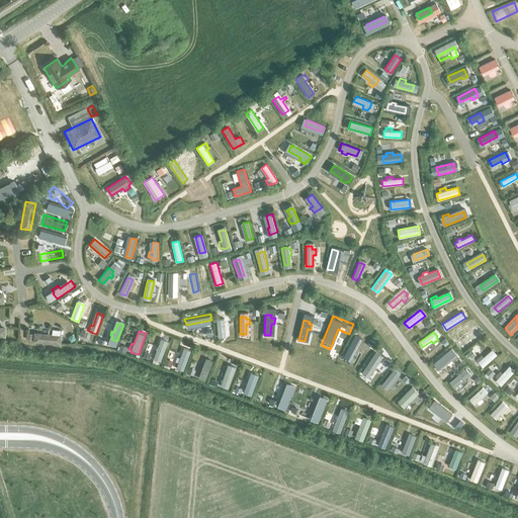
[(464,348),(480,337),(476,332),(466,338),(464,336),(459,340),(460,342),(460,343),(464,348)]
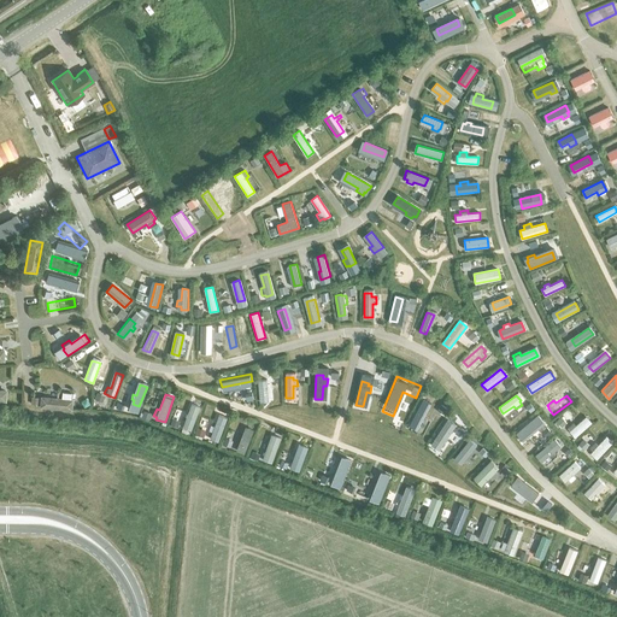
[(40,407),(72,411),(74,399),(41,397),(40,407)]
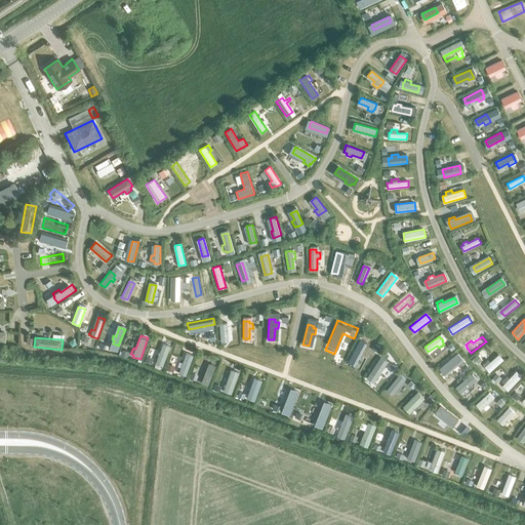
[(164,362),(170,347),(164,345),(161,353),(158,352),(156,358),(160,360),(159,362),(163,363),(164,361),(164,362)]
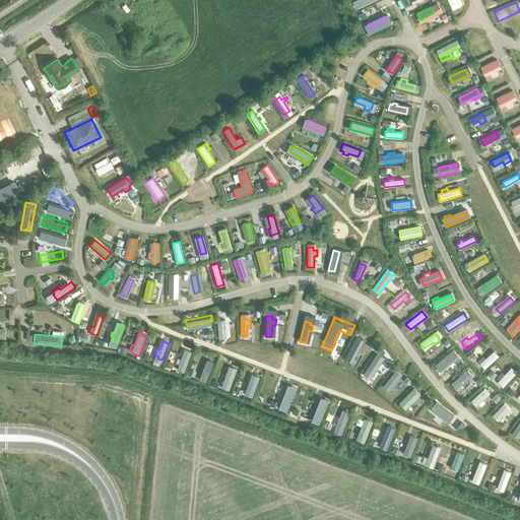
[(352,343),(344,360),(350,362),(354,353),(358,354),(361,349),(358,347),(359,346),(352,343)]
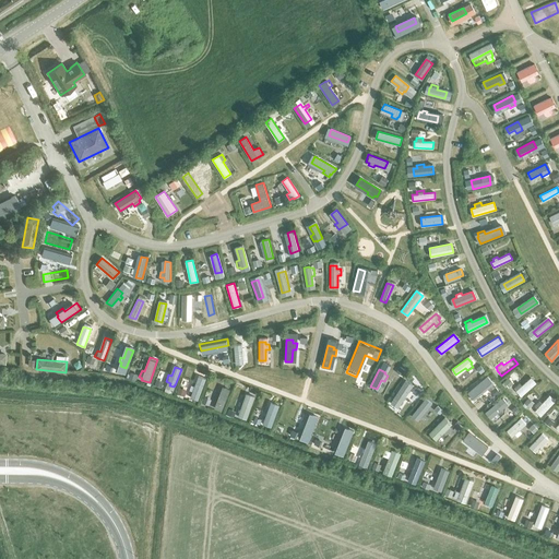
[(198,400),(205,378),(200,376),(194,390),(191,388),(189,394),(192,395),(191,397),(198,400)]
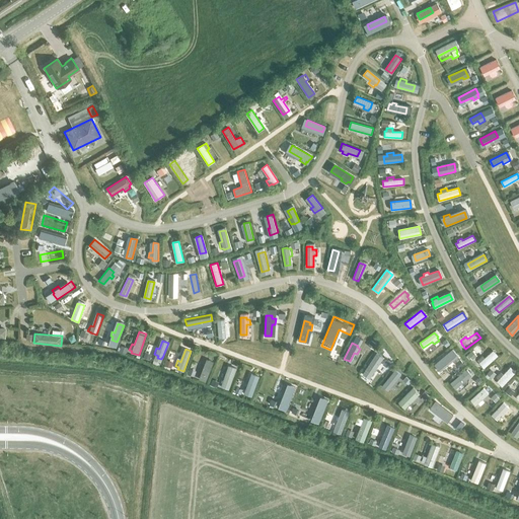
[(484,368),(498,355),(493,350),(485,358),(483,356),(477,360),(479,362),(479,363),(484,368)]
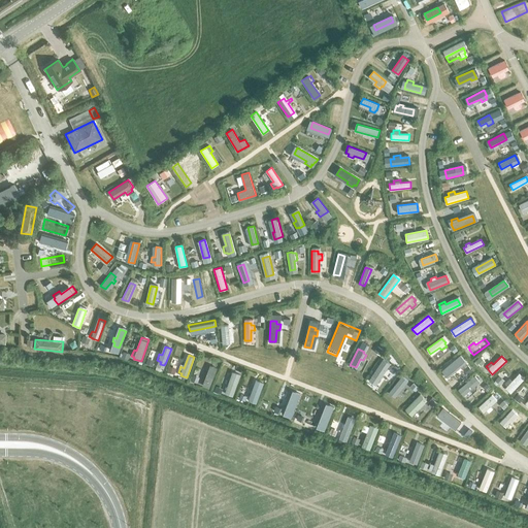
[(447,373),(461,362),(457,357),(442,369),(447,373)]
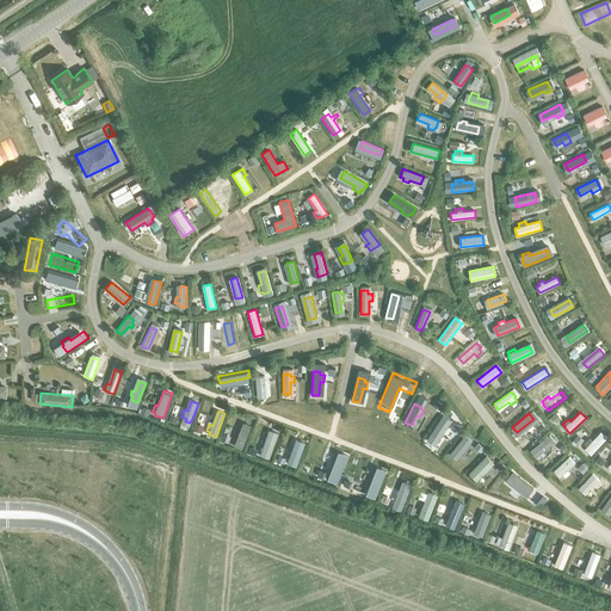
[(440,419),(427,439),(433,443),(446,423),(440,419)]
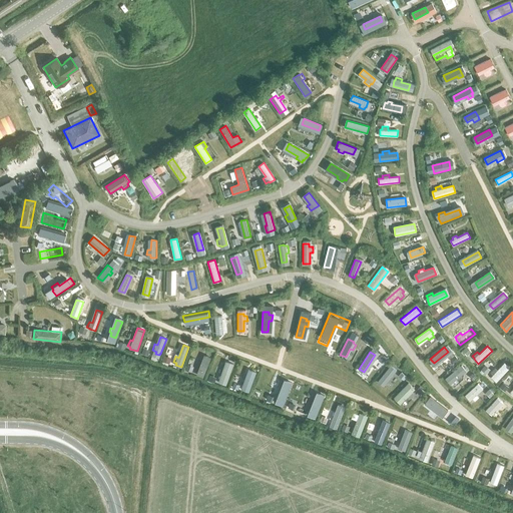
[(203,378),(210,358),(204,355),(196,375),(203,378)]
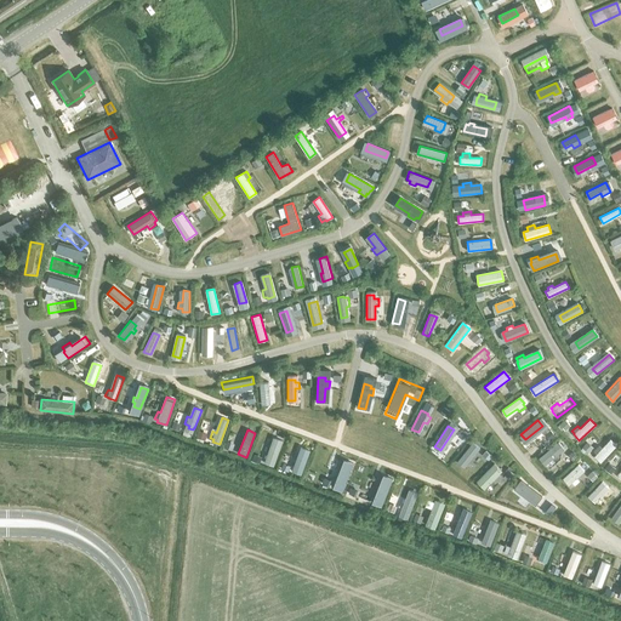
[(275,462),(283,440),(275,439),(273,449),(268,446),(267,454),(271,455),(268,460),(275,462)]
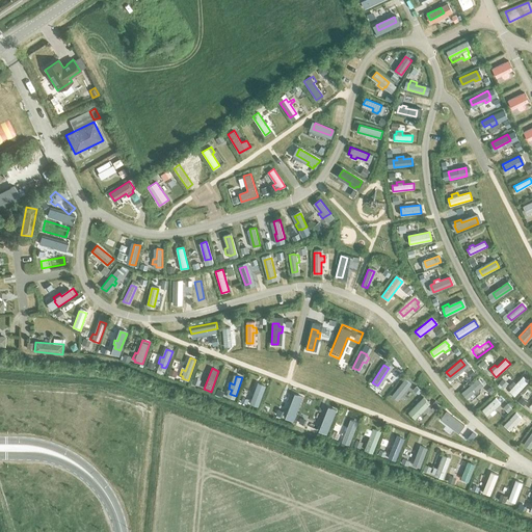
[(514,396),(528,380),(523,376),(515,383),(513,381),(508,387),(511,389),(509,391),(514,396)]
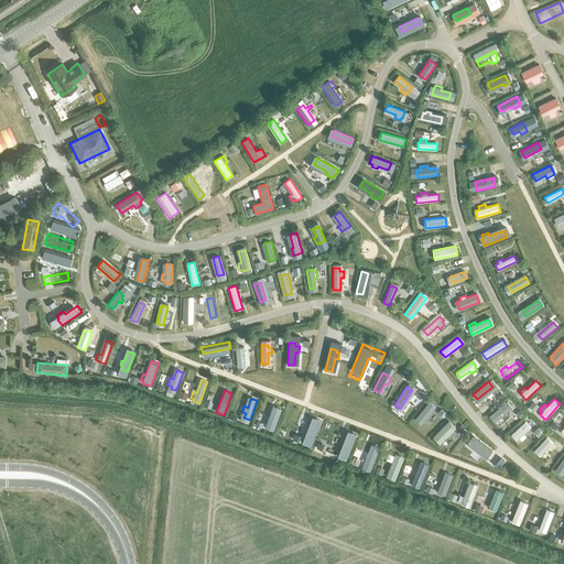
[(426,403),(413,420),(420,426),(427,416),(434,422),(440,414),(433,409),(426,403)]
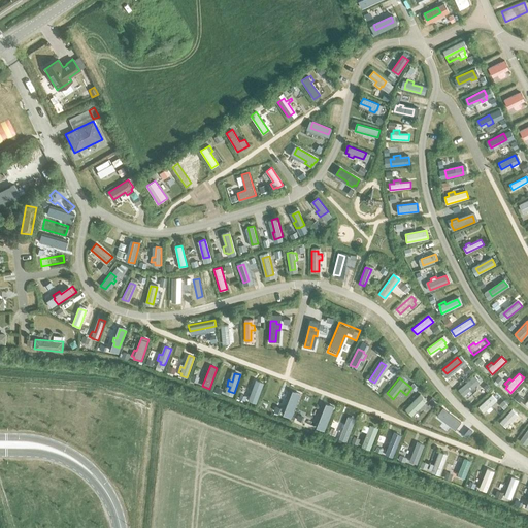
[(464,394),(477,382),(473,377),(460,389),(464,394)]
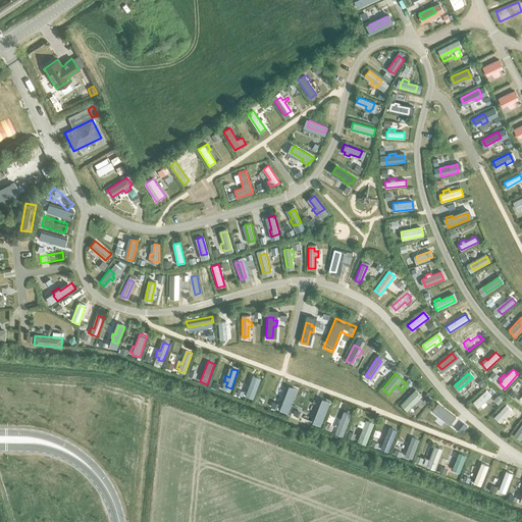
[(254,396),(260,378),(255,376),(251,386),(248,385),(246,392),(249,393),(254,396)]
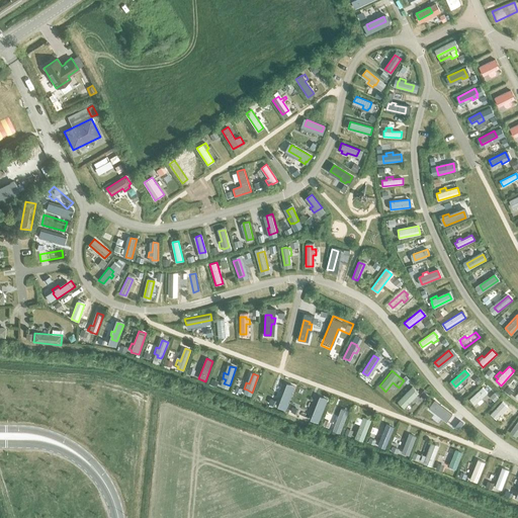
[(273,404),(280,385),(274,382),(266,401),(273,404)]
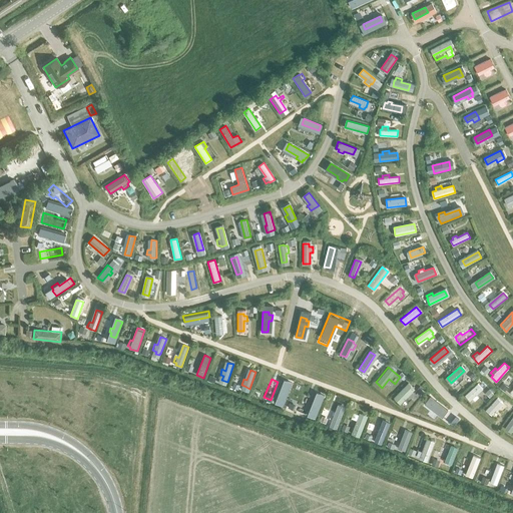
[(467,402),(487,385),(482,380),(463,397),(467,402)]
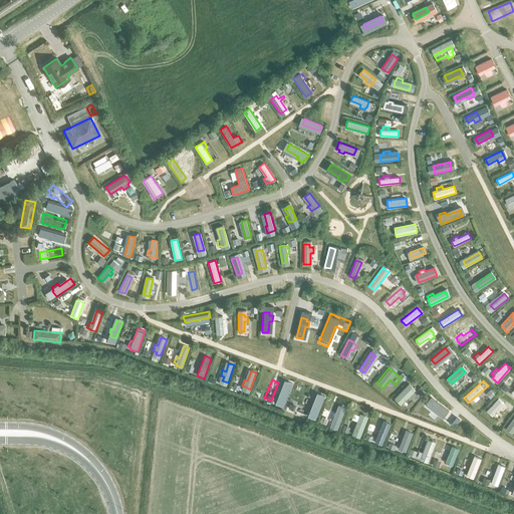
[(409,383),(395,398),(401,405),(409,397),(411,400),(415,395),(413,393),(416,390),(409,383)]
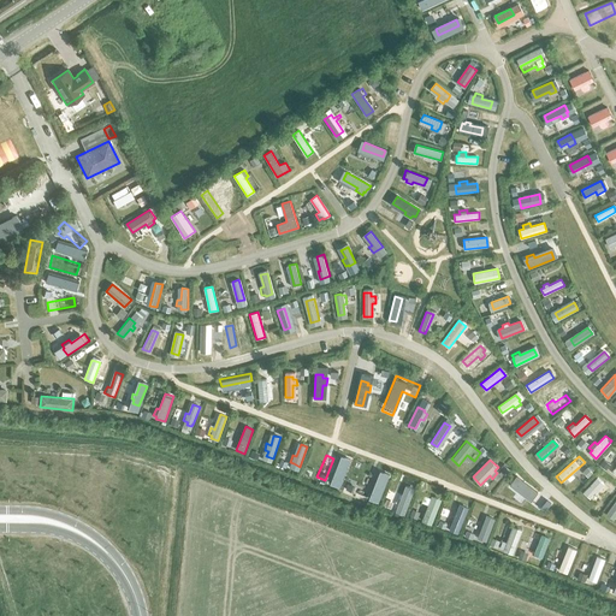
[(353,489),(360,468),(354,466),(345,486),(353,489)]
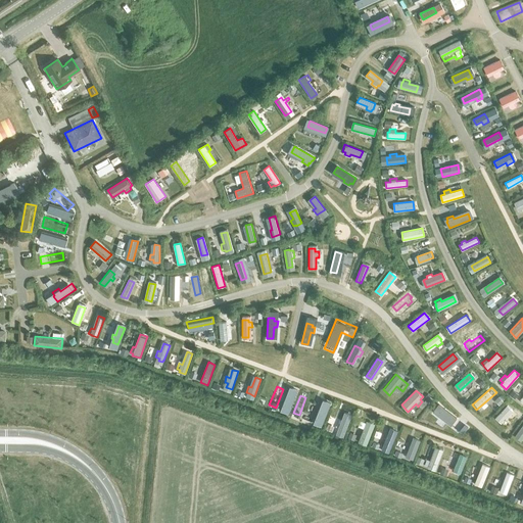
[(322,423),(329,406),(323,403),(320,413),(316,412),(315,417),(318,418),(317,421),(322,423)]
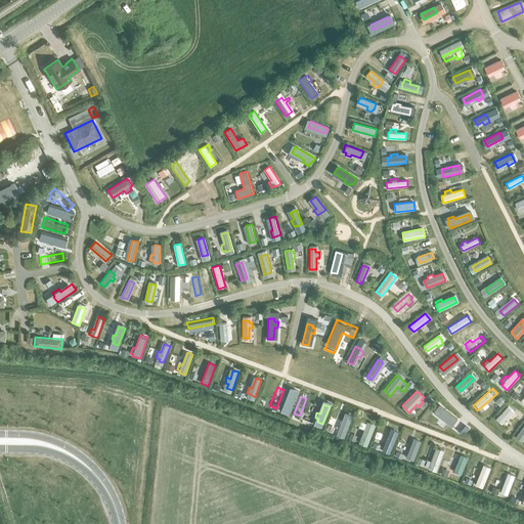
[(501,424),(514,411),(508,406),(496,419),(501,424)]
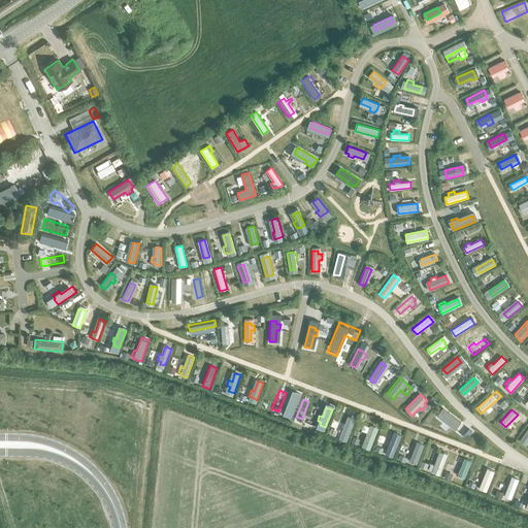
[(349,435),(355,419),(350,417),(343,433),(349,435)]
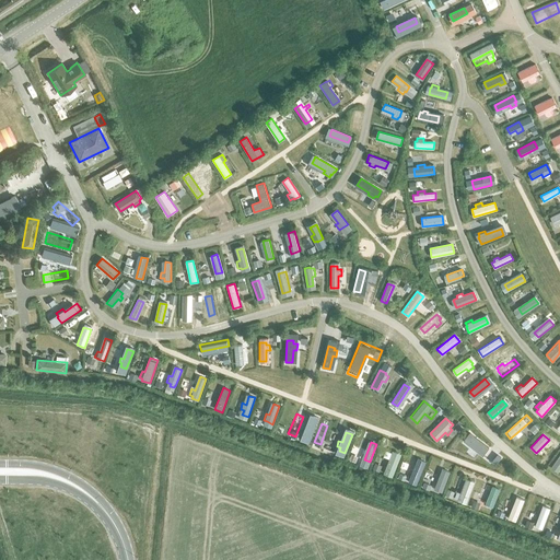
[(466,456),(488,465),(491,457),(468,448),(466,456)]
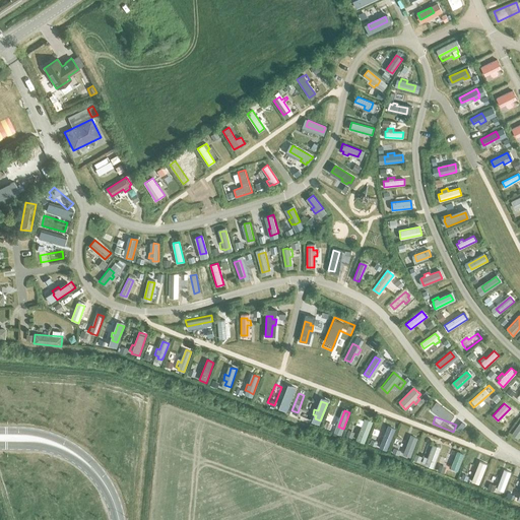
[(364,443),(373,421),(365,418),(356,440),(364,443)]
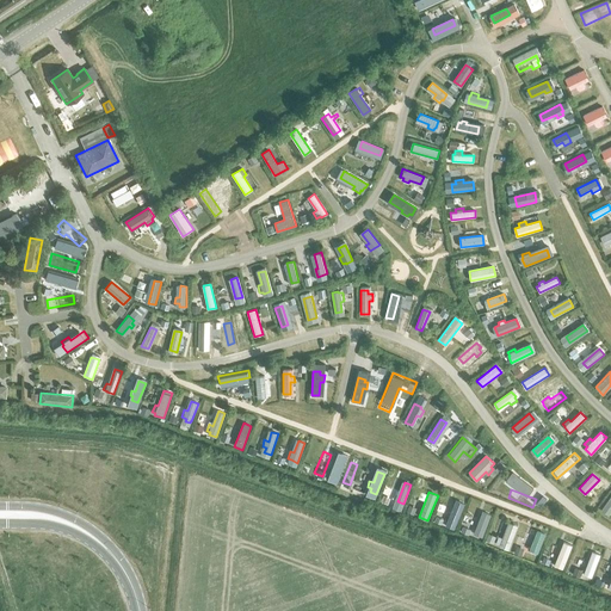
[(455,529),(463,505),(456,501),(450,516),(448,514),(444,522),(448,523),(446,526),(455,529)]
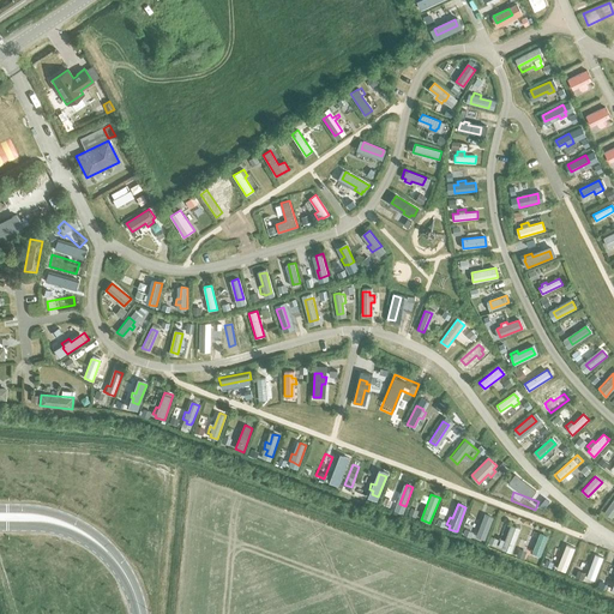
[(483,541),(493,518),(486,515),(481,528),(477,527),(475,533),(479,535),(476,539),(483,541)]
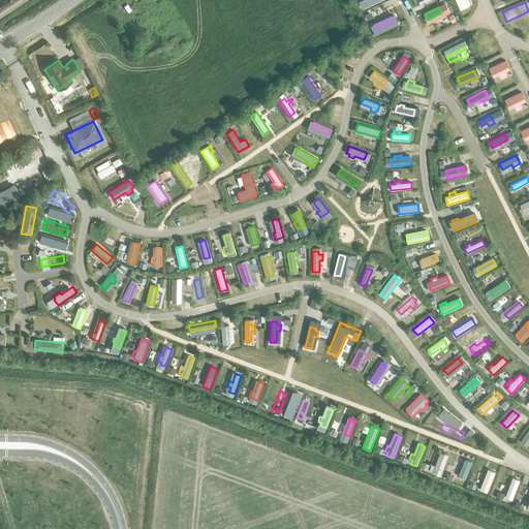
[(440,476),(448,455),(440,452),(439,453),(435,452),(432,461),(431,461),(430,464),(431,464),(429,470),(432,471),(432,472),(440,476)]
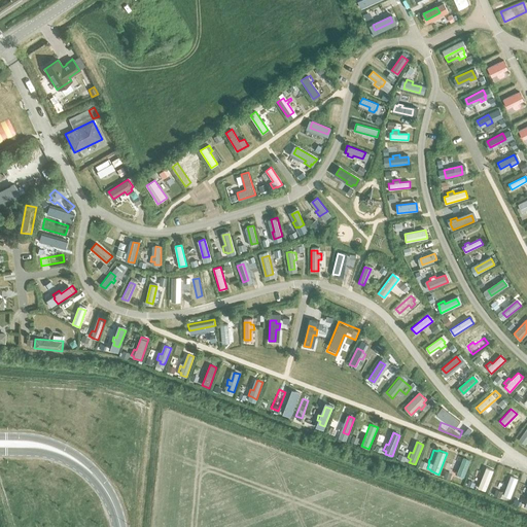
[(462,479),(469,461),(464,459),(457,477),(462,479)]
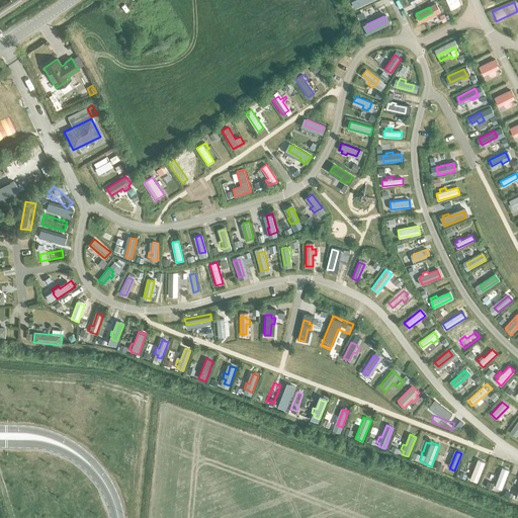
[(478,480),(485,461),(480,459),(475,470),(472,468),(469,475),(472,476),(472,478),(478,480)]
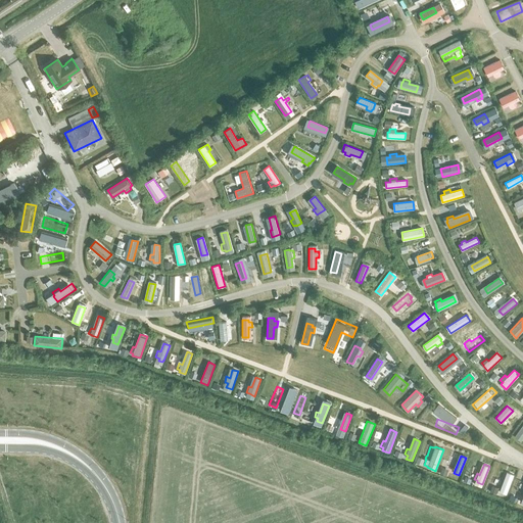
[(507,472),(500,491),(507,493),(514,475),(507,472)]
